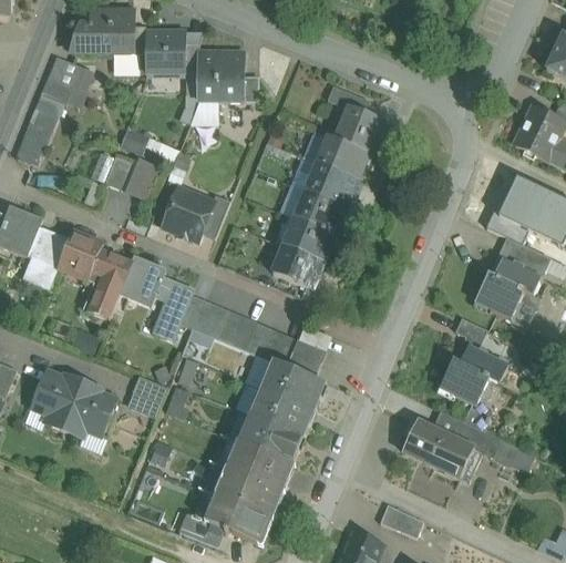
[(132,10),(92,10),(92,26),(90,26),(90,27),(81,27),(73,51),(81,54),(113,53),(113,71),(116,74),(140,74),(140,73),(140,53),(146,53),(146,32),(146,27),(133,27),(132,10)]
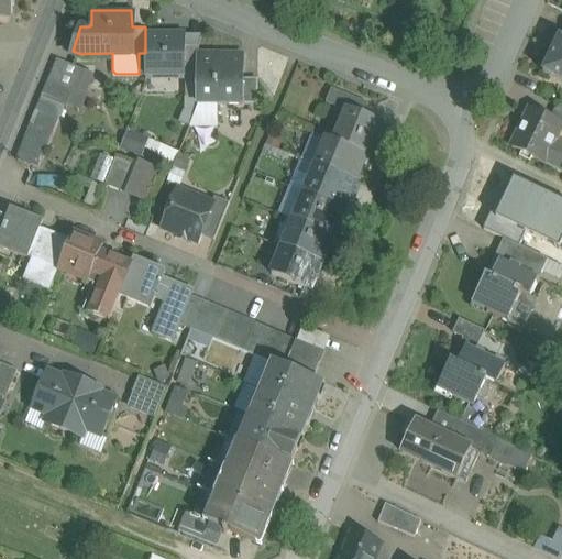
[(185,32),(145,32),(145,53),(145,73),(184,72),(184,67),(185,43),(185,32)]
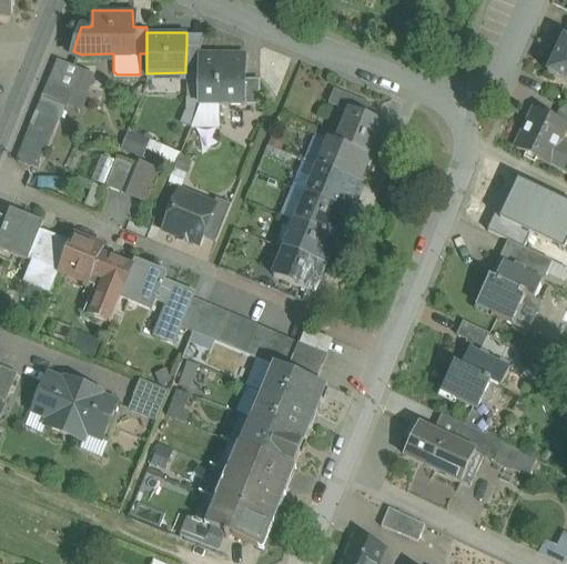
[(566,37),(564,36),(547,70),(566,79),(566,37)]
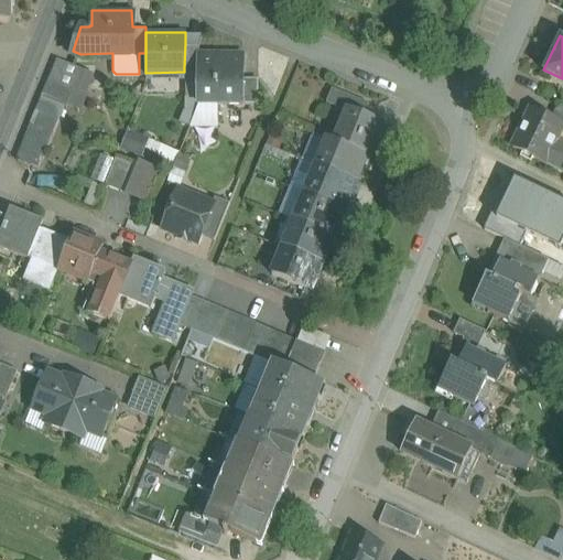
[(198,43),(185,43),(184,67),(198,67),(198,52),(198,43)]
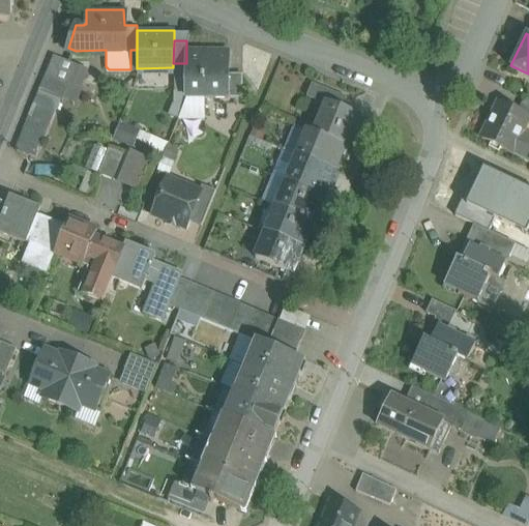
[(186,49),(186,63),(186,94),(204,95),(228,95),(228,72),(228,50),(186,49)]
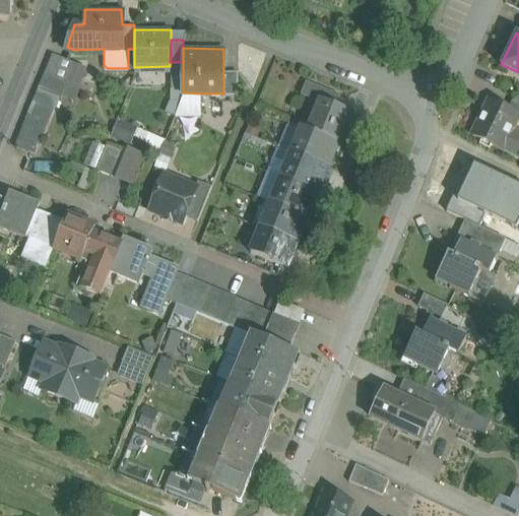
[(78,63),(52,52),(45,70),(68,79),(67,80),(71,81),(78,63)]
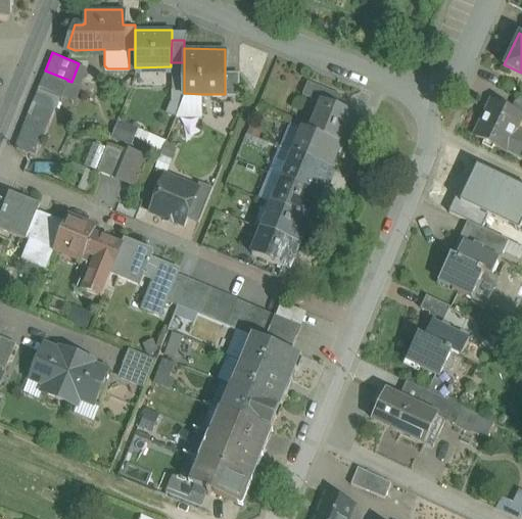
[(68,80),(45,71),(39,85),(56,92),(61,94),(67,81),(68,80)]
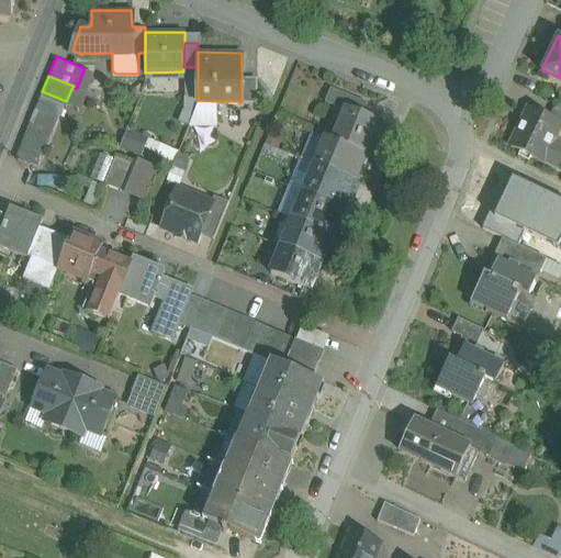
[(256,77),(242,77),(242,101),(256,101),(256,77)]
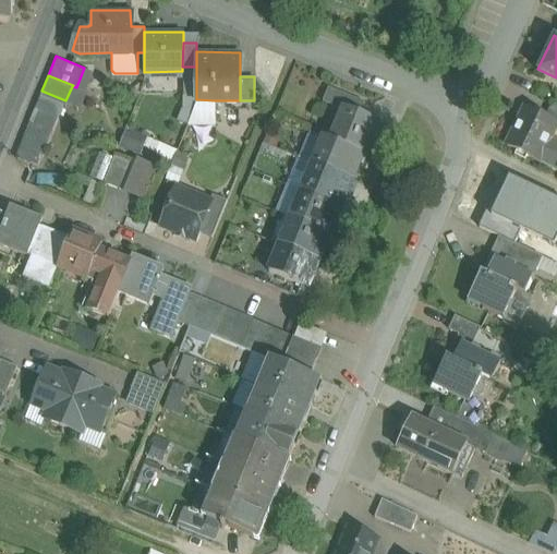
[(364,99),(327,85),(322,98),(341,107),(342,105),(359,111),(364,99)]
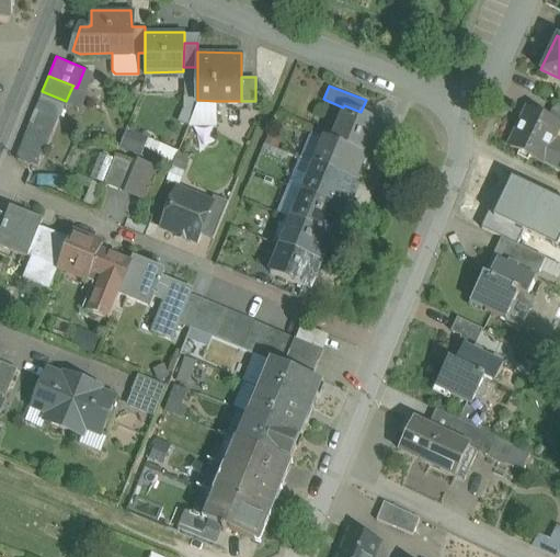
[(63,103),(41,94),(35,108),(57,117),(63,103)]
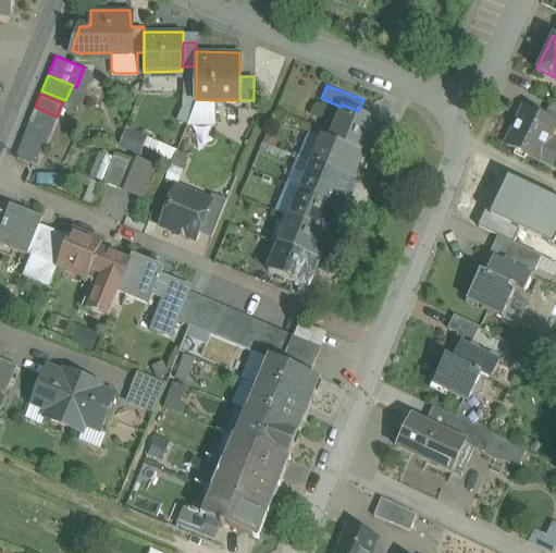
[(214,100),(196,99),(186,122),(214,122),(214,100)]
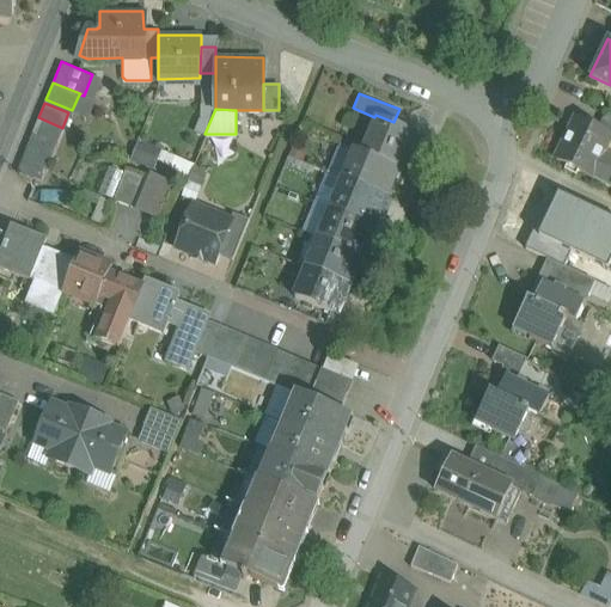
[(610,115),(604,111),(597,127),(610,133),(610,134),(610,115)]
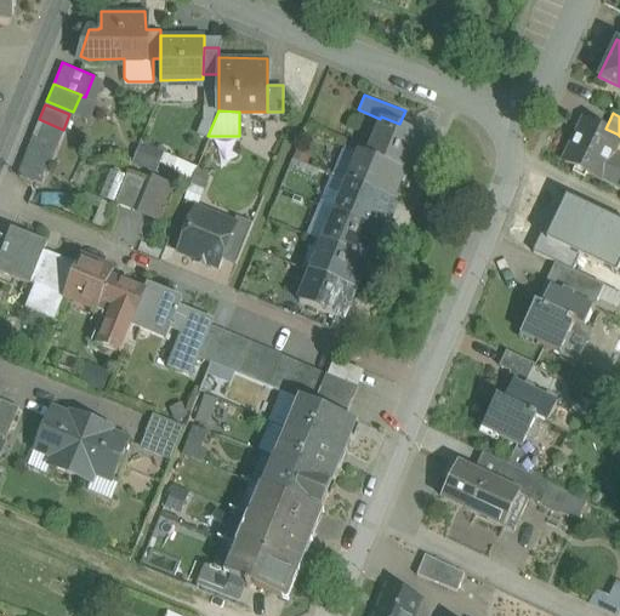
[(399,124),(381,117),(380,119),(367,152),(404,167),(413,171),(427,136),(399,124)]
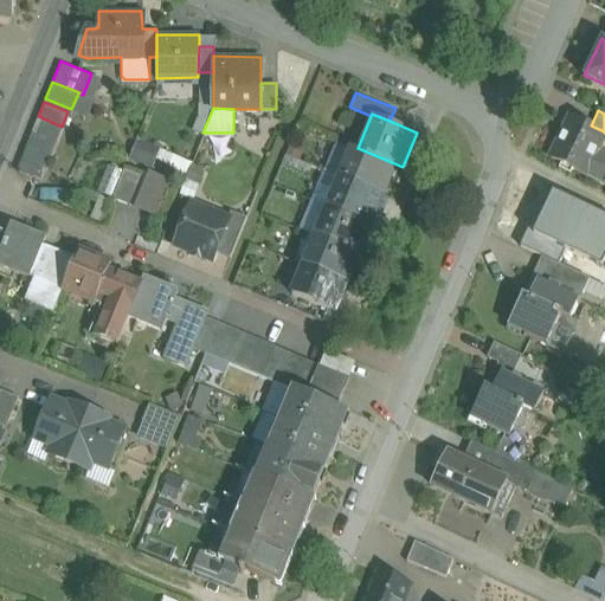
[(591,125),(570,115),(549,156),(604,183),(604,153),(596,149),(604,133),(604,131),(591,125)]
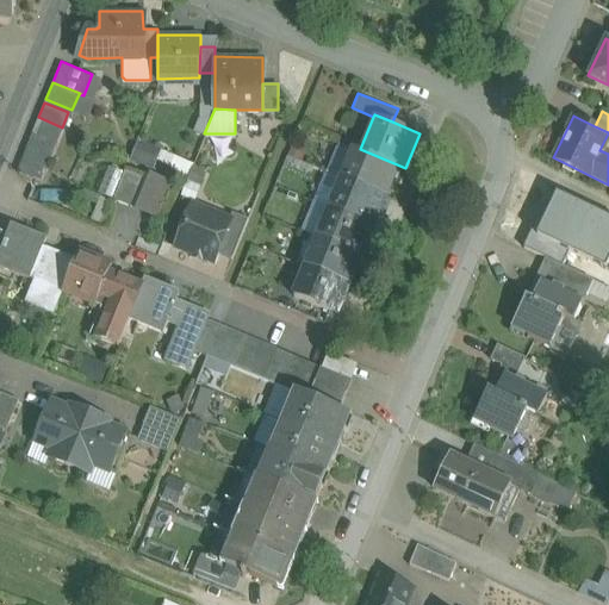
[(62,128),(38,117),(32,130),(57,141),(62,128)]
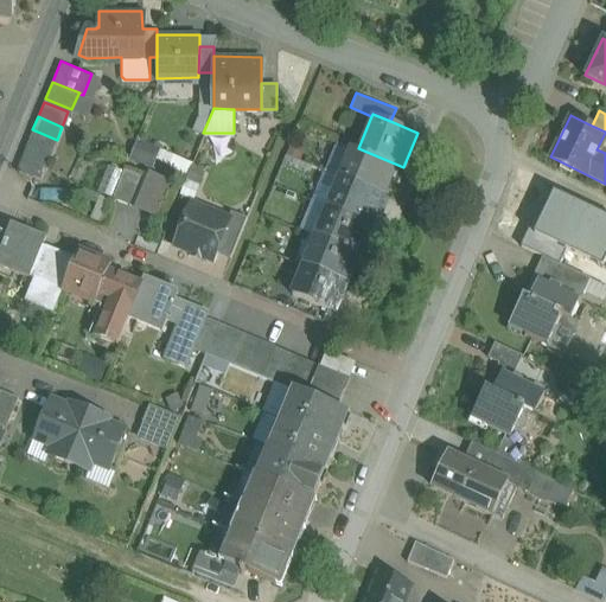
[(57,140),(32,129),(27,143),(51,153),(57,140)]
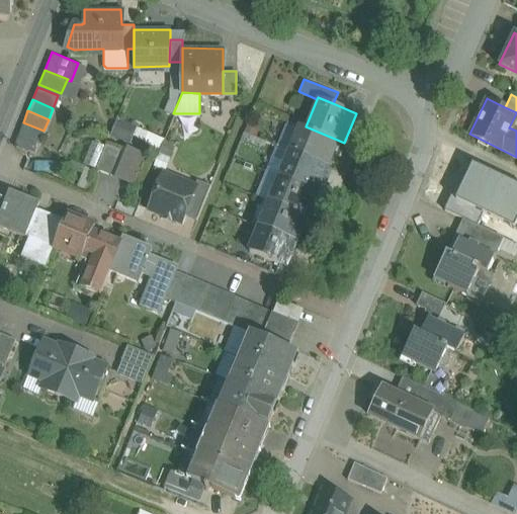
[(115,114),(110,131),(131,137),(135,120),(115,114)]
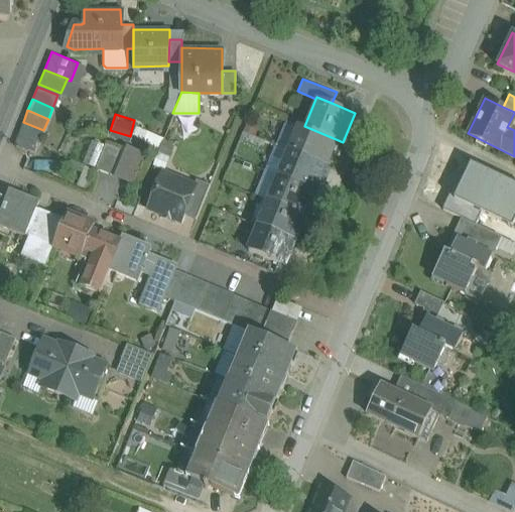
[(43,130),(23,122),(18,133),(39,141),(43,130)]
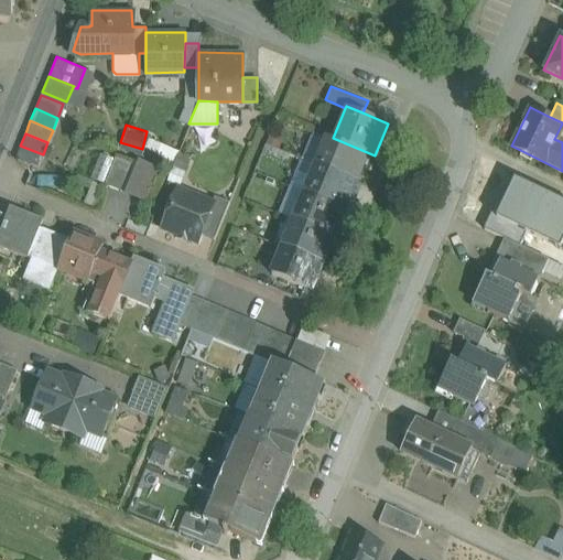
[(144,147),(171,158),(176,146),(149,135),(144,147)]
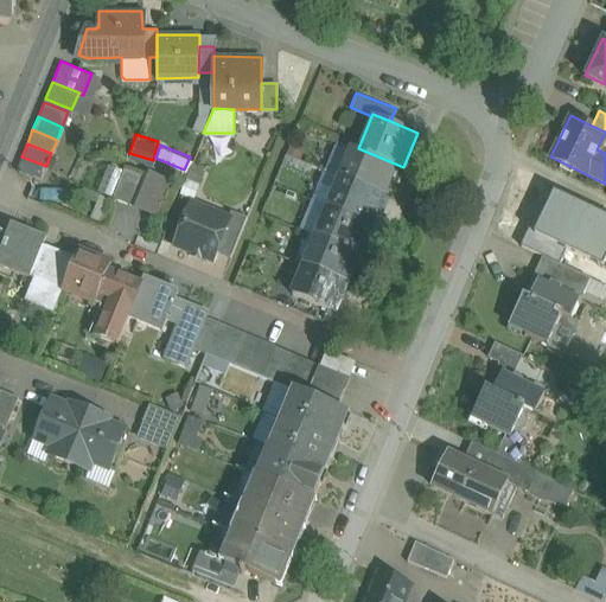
[(358,148),(351,146),(339,174),(383,192),(395,164),(358,148)]
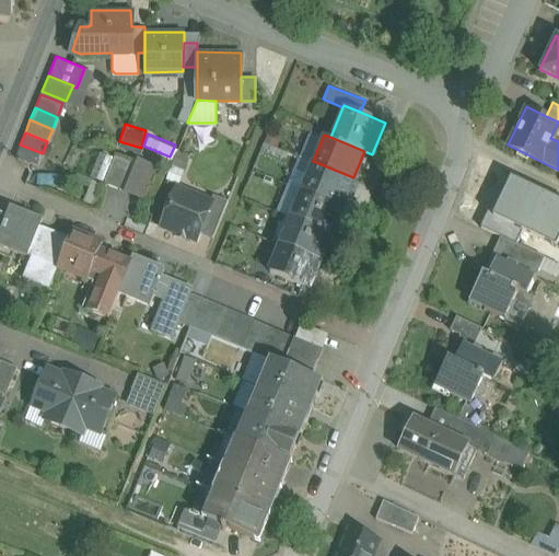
[(43,153),(20,145),(15,157),(37,165),(43,153)]
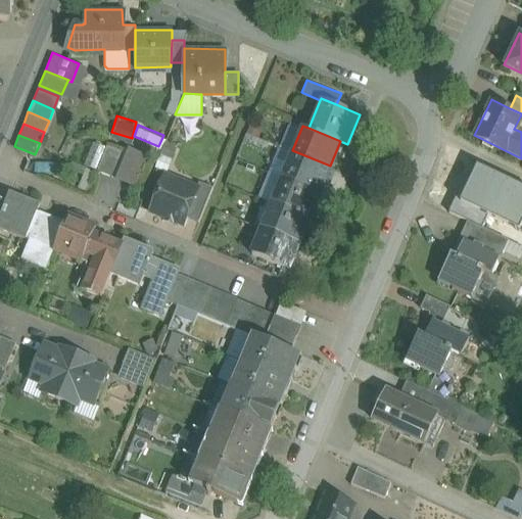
[(164,137),(157,152),(170,157),(177,143),(164,137)]
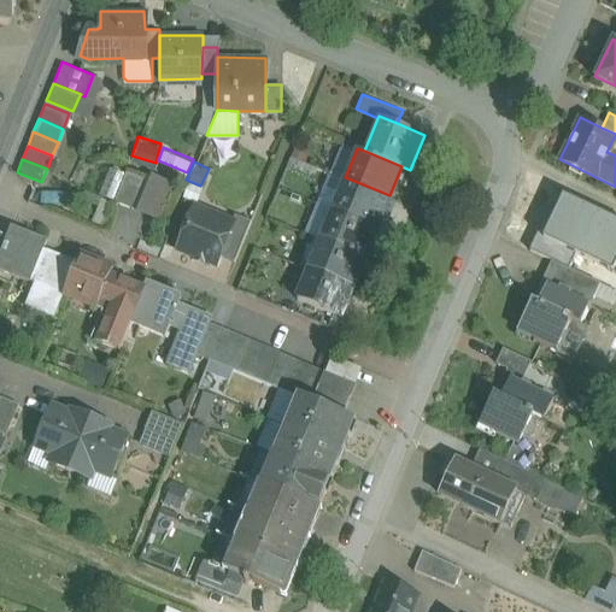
[(124,171),(110,165),(99,193),(113,199),(124,171)]
